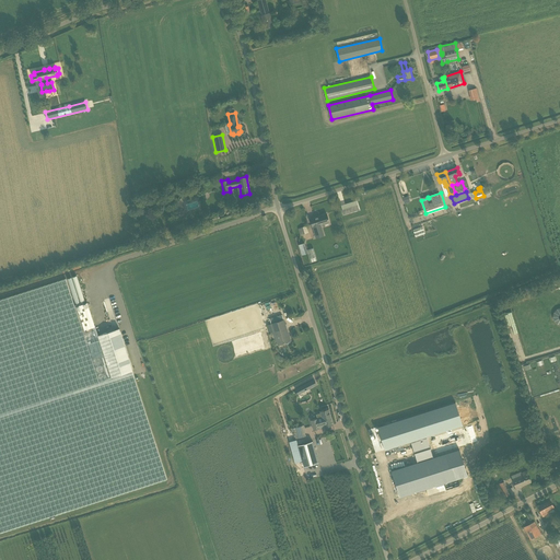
[(359,210),(358,205),(342,210),(343,214),(359,210)]
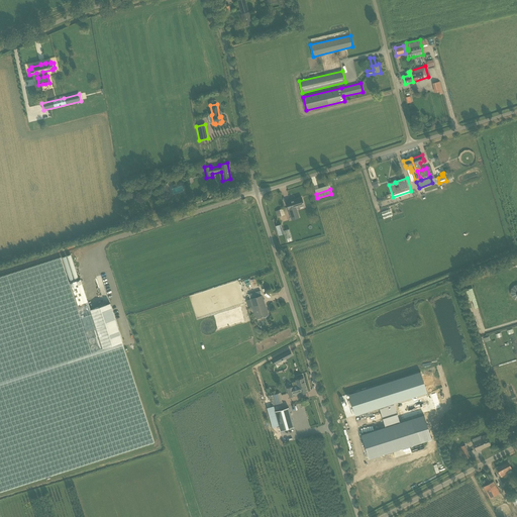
[(304,205),(301,197),(286,202),(289,210),(289,211),(292,219),(296,218),(299,217),(296,207),(304,205)]
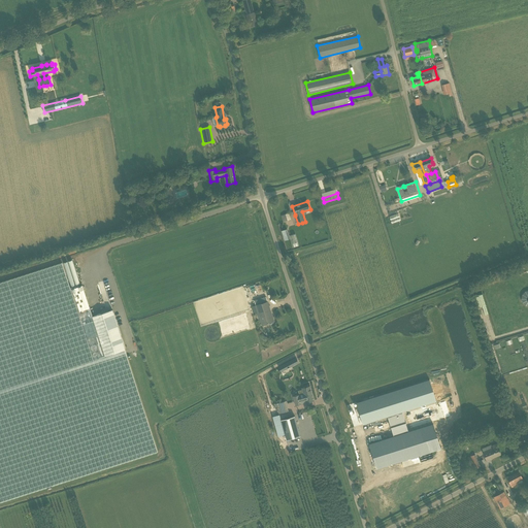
[(391,217),(392,222),(401,220),(399,213),(391,217)]
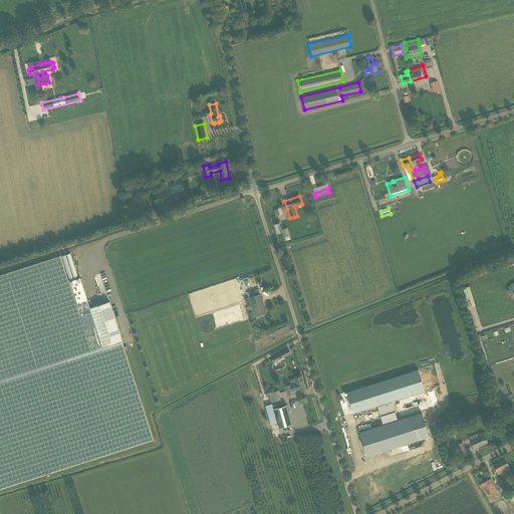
[(288,228),(281,229),(284,241),(291,239),(288,228)]
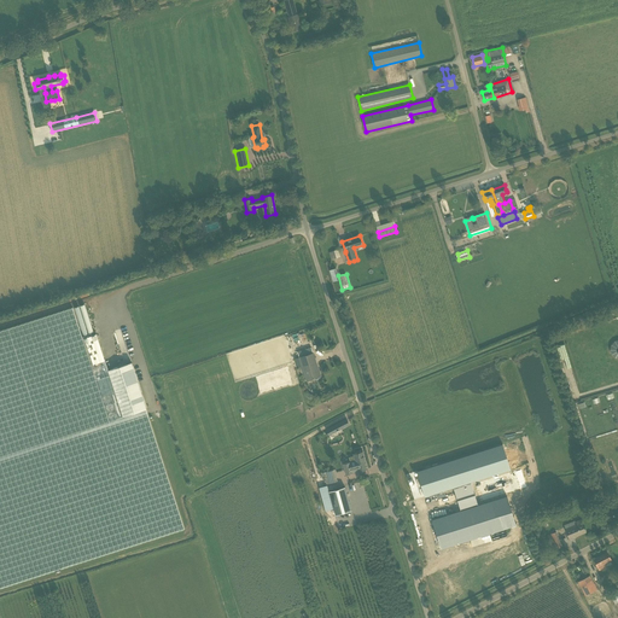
[(82,337),(73,307),(0,330),(0,588),(185,529),(147,415),(146,409),(123,417),(108,371),(105,360),(91,365),(82,339),(82,337)]
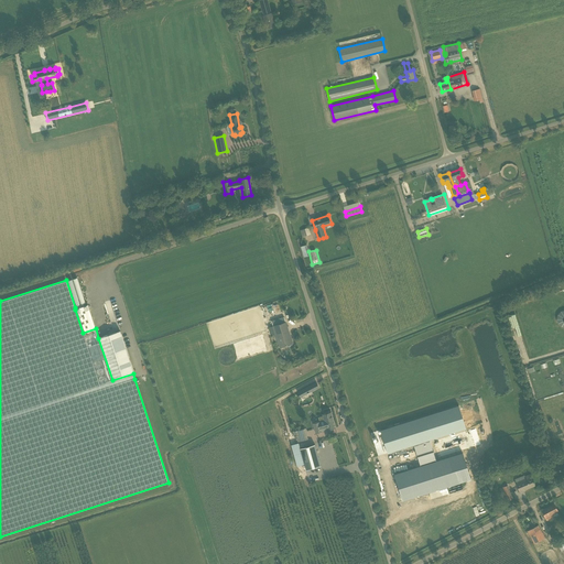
[(83,333),(96,328),(88,305),(75,310),(83,333)]
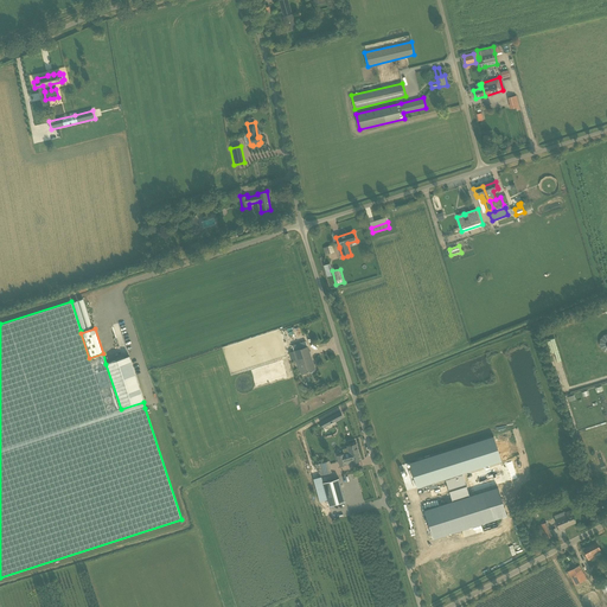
[(301,374),(314,370),(306,342),(293,345),(294,351),(301,374)]
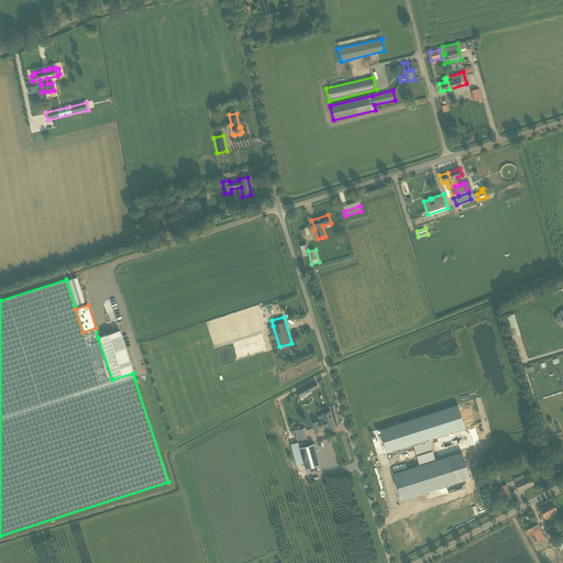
[(112,379),(133,373),(120,330),(98,338),(112,379)]
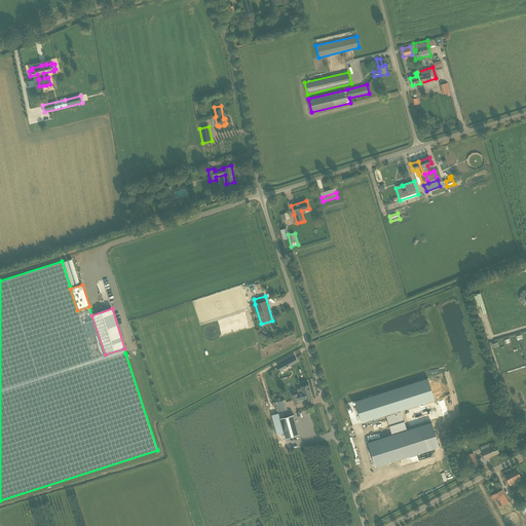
[(295,357),(282,364),(284,369),(293,364),(292,363),(297,361),(295,357)]
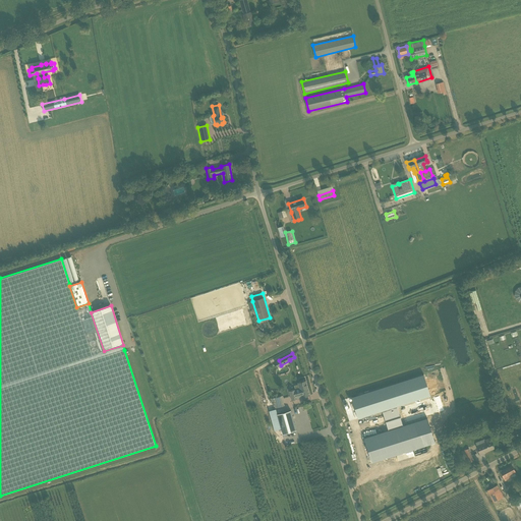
[(351,397),(358,418),(382,411),(388,430),(403,425),(396,406),(430,396),(428,389),(432,387),(429,378),(425,380),(423,374),(351,397)]
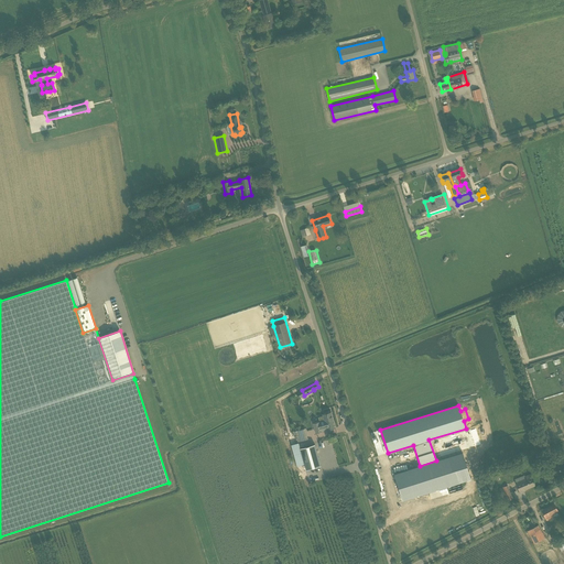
[(315,434),(335,429),(331,412),(323,414),(324,422),(318,424),(318,423),(312,424),(315,434)]
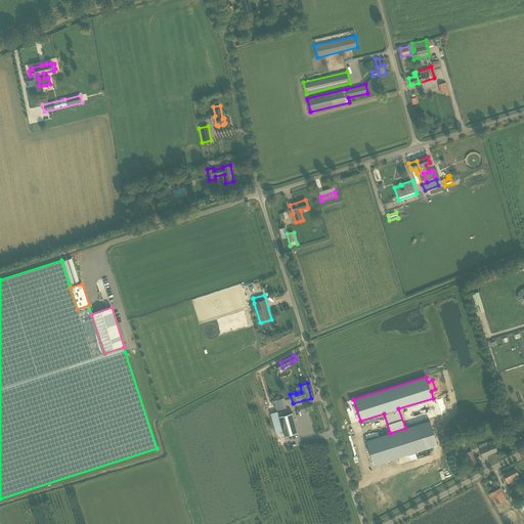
[(284,398),(274,400),(277,410),(287,408),(284,398)]
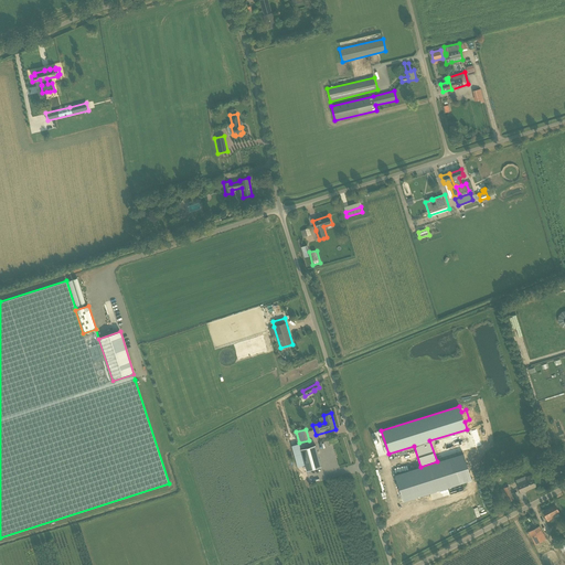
[(316,445),(300,449),(307,471),(321,467),(316,445)]
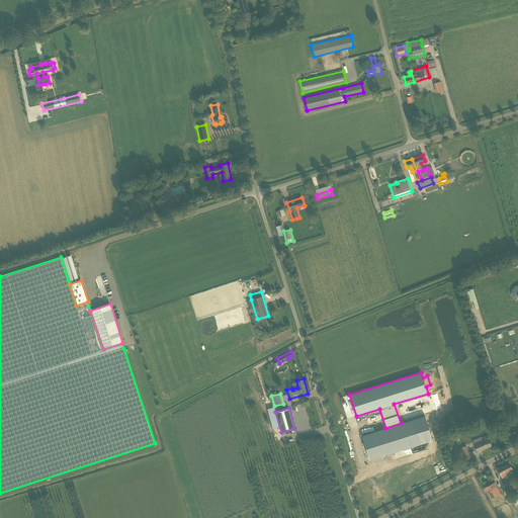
[(385,428),(361,435),(369,460),(428,441),(420,417),(401,423),(385,428)]
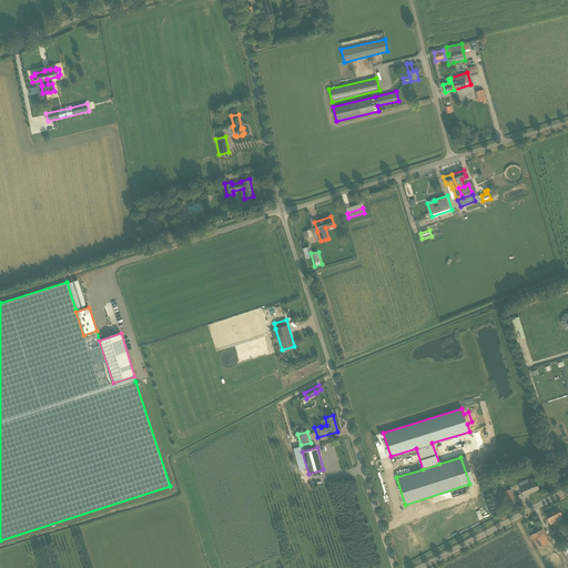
[(538,488),(536,484),(534,477),(528,479),(528,478),(518,483),(520,486),(519,486),(524,496),(531,493),(530,492),(538,488)]
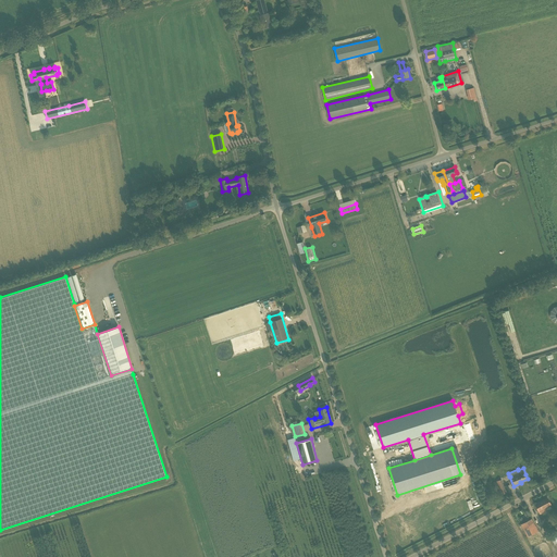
[(493,482),(496,491),(498,496),(506,493),(500,480),(493,482)]
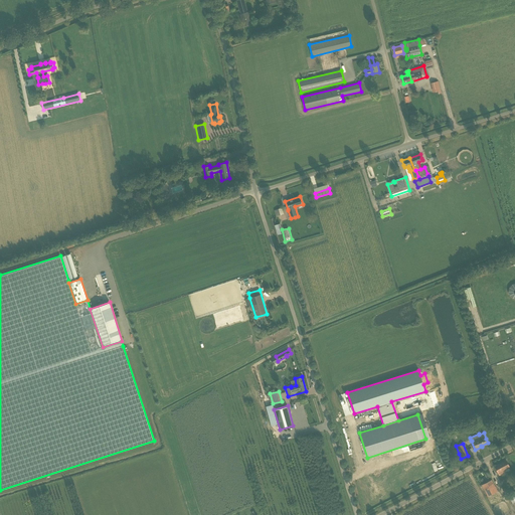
[(506,461),(495,467),(499,476),(505,473),(503,469),(509,466),(506,461)]
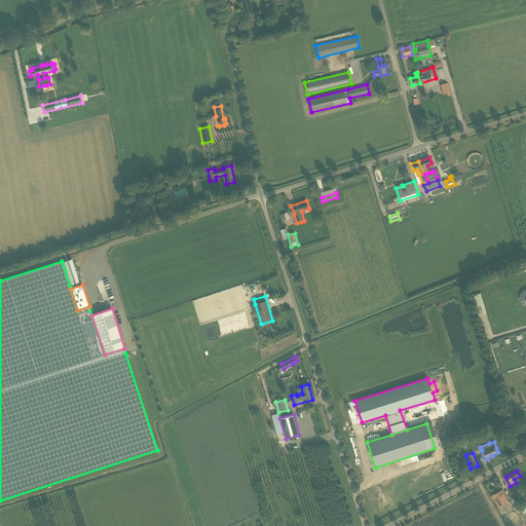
[(508,501),(504,494),(501,490),(492,495),(498,506),(508,501)]
